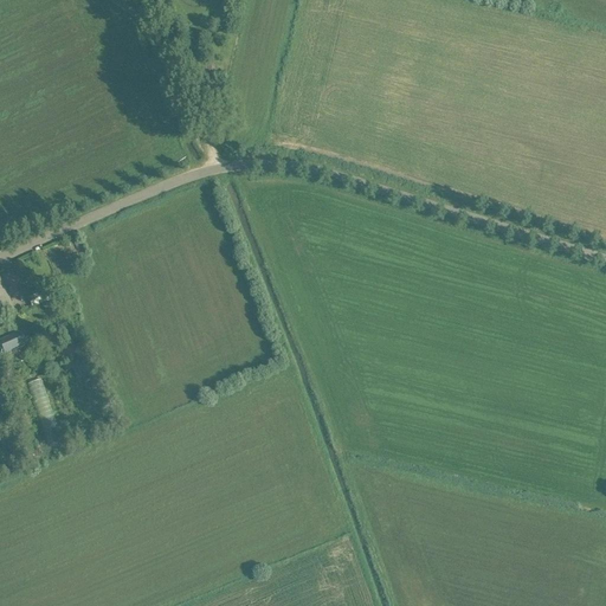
[(0,318),(15,313),(0,278),(0,318)]
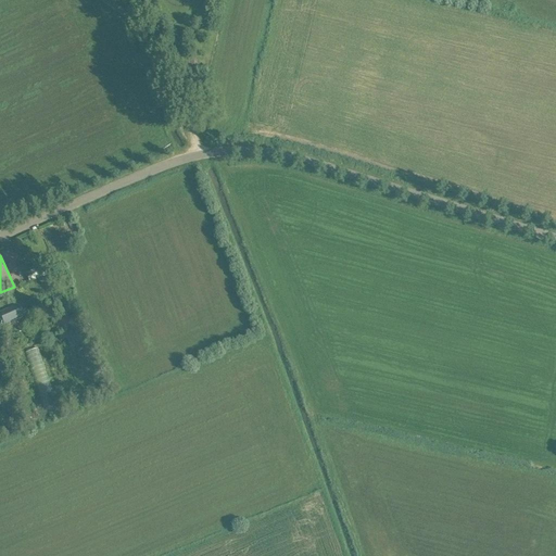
[(45,265),(26,274),(30,282),(48,275),(45,265)]
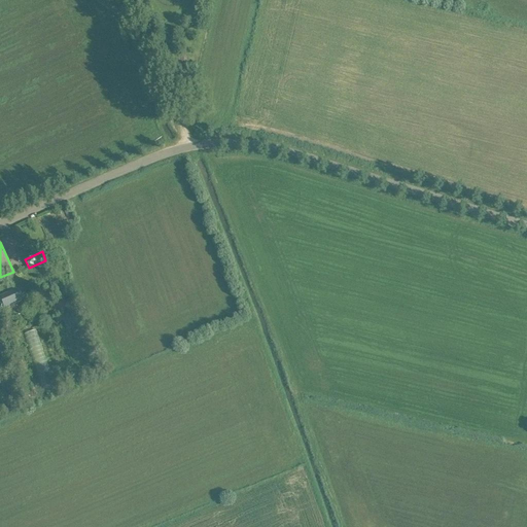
[(27,313),(23,301),(18,287),(8,290),(9,290),(0,293),(0,297),(3,308),(4,307),(8,319),(27,313)]
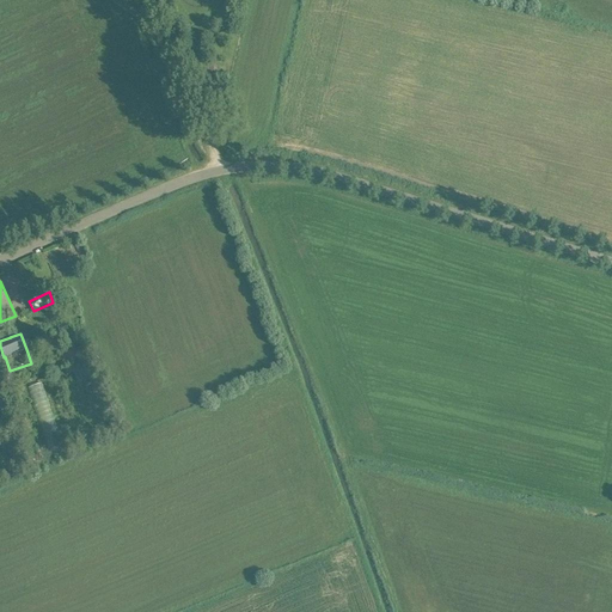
[(71,349),(59,354),(66,371),(78,365),(74,356),(71,350),(71,349)]
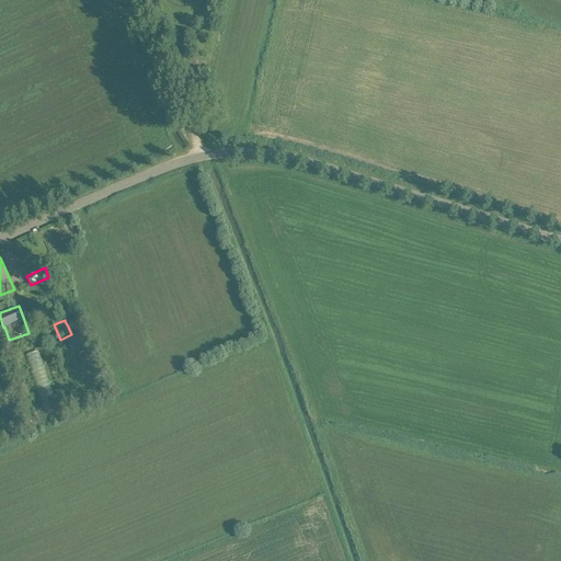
[(60,414),(38,351),(24,355),(46,419),(60,414)]
